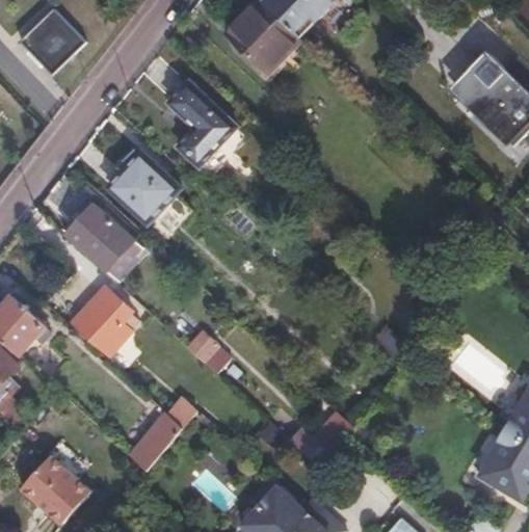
[(238,23),(280,62),(300,40),(299,38),(262,3),(260,0),(238,23)]
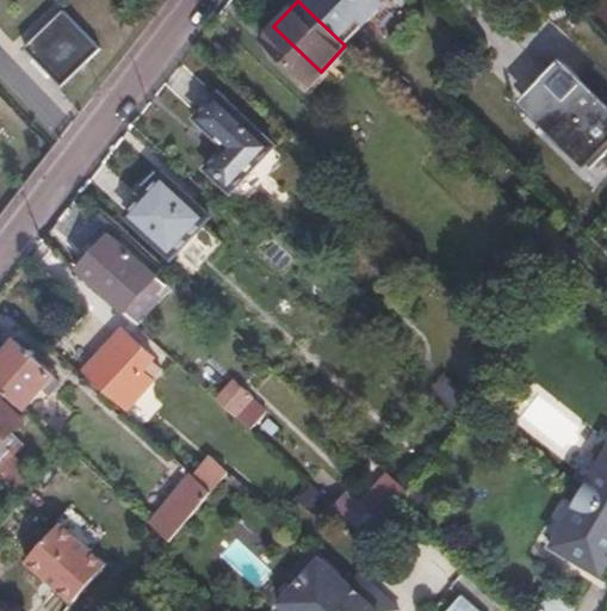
[(304,0),(301,4),(344,44),(383,2),(381,0),(304,0)]
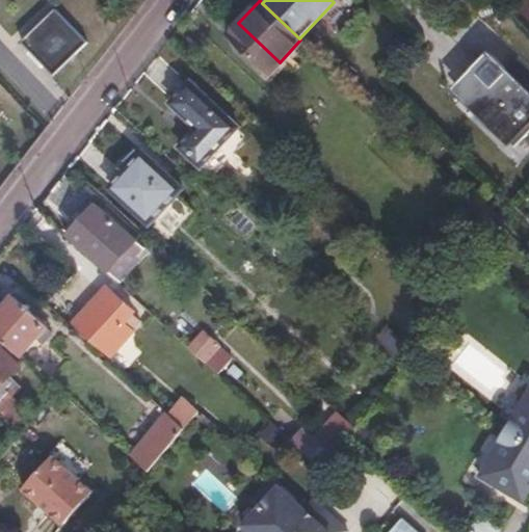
[(464,0),(455,8),(465,18),(477,6),(470,0),(464,0)]
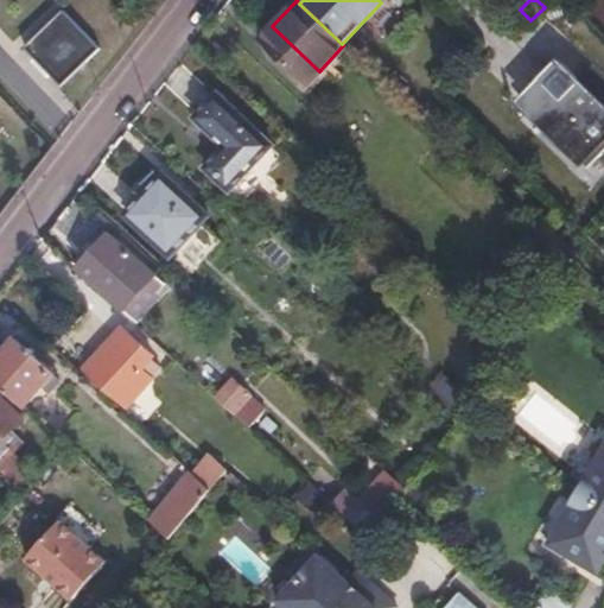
[(21,46),(59,87),(99,50),(59,10),(21,46)]
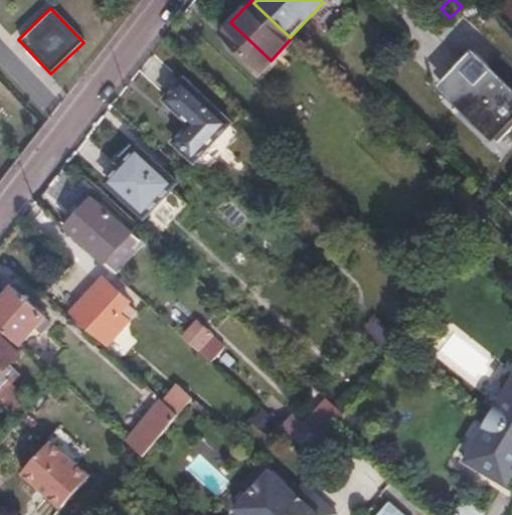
[(460,63),(485,41),(460,13),(435,36),(460,63)]
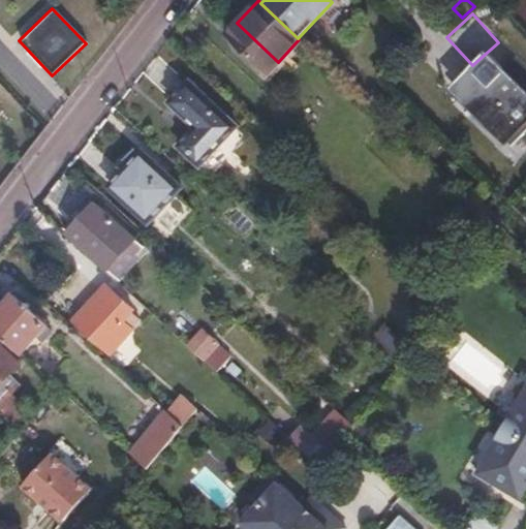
[(268,71),(278,62),(237,23),(227,33),(268,71)]
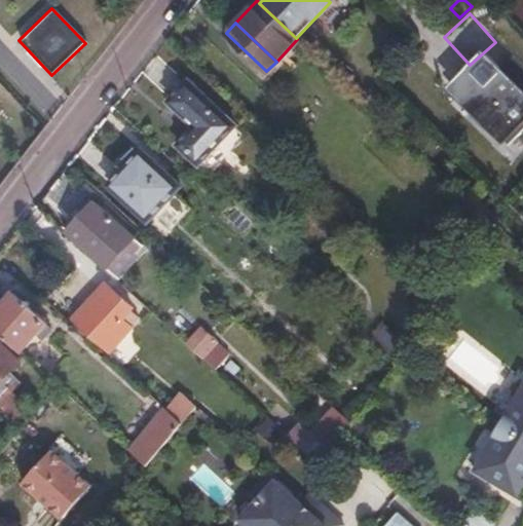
[(522,91),(484,53),(451,87),(510,146),(522,132),(522,91)]
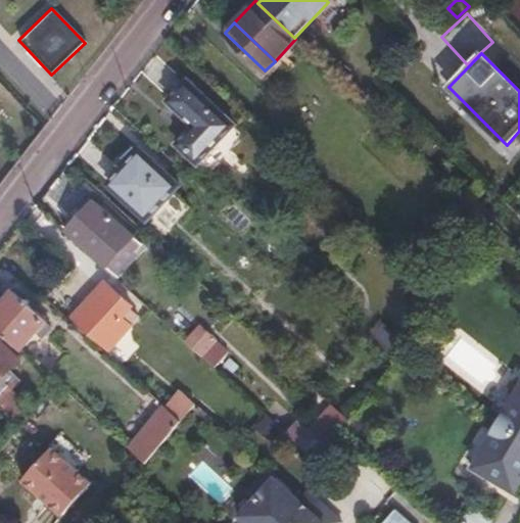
[(166,86),(172,69),(152,62),(146,80),(166,86)]
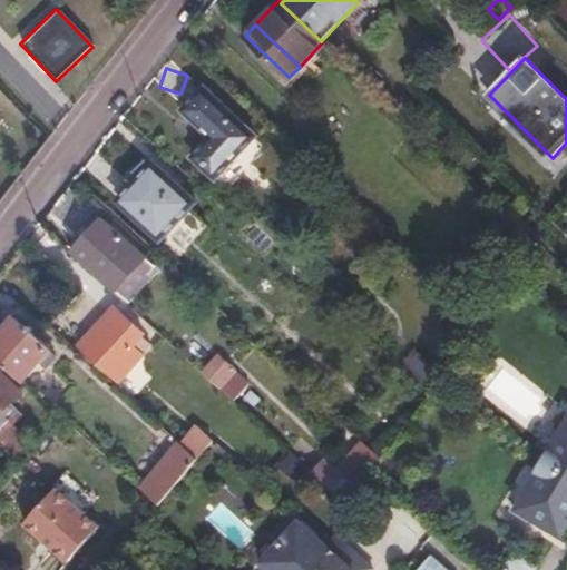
[(218,176),(254,137),(202,88),(181,110),(208,138),(195,153),(218,176)]
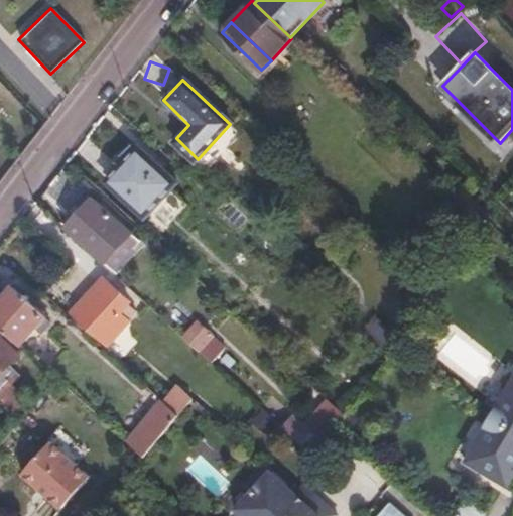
[(198,159),(209,168),(241,134),(230,124),(198,159)]
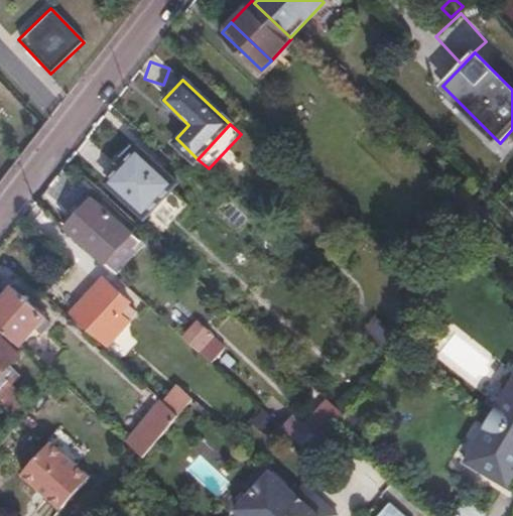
[(195,162),(196,161),(198,159),(176,138),(172,142),(195,162)]
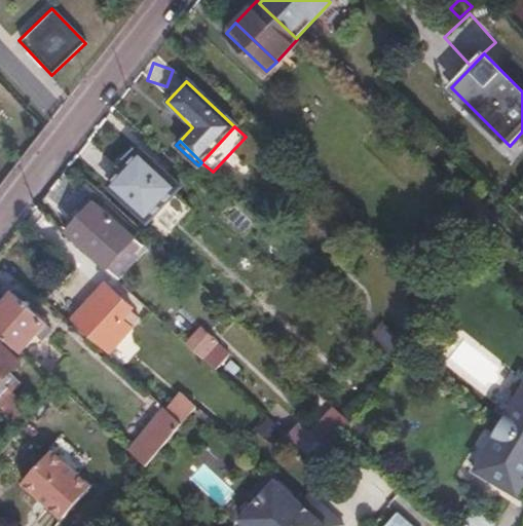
[(106,183),(145,219),(177,183),(139,148),(106,183)]
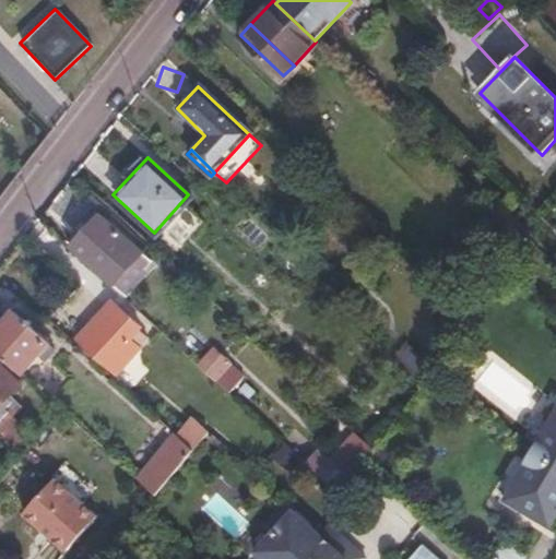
[(223,186),(226,182),(214,173),(212,175),(223,186)]
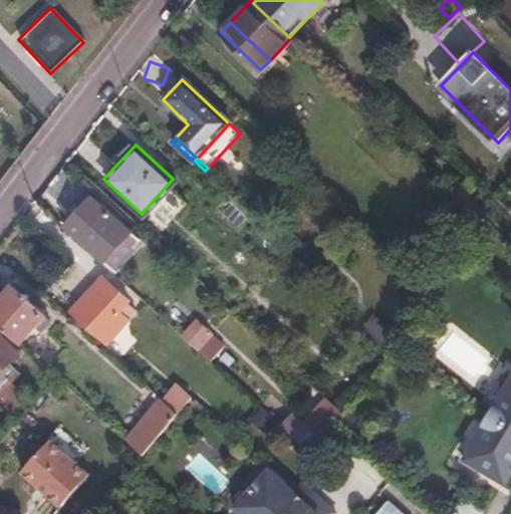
[(64,224),(104,260),(130,230),(90,194),(64,224)]
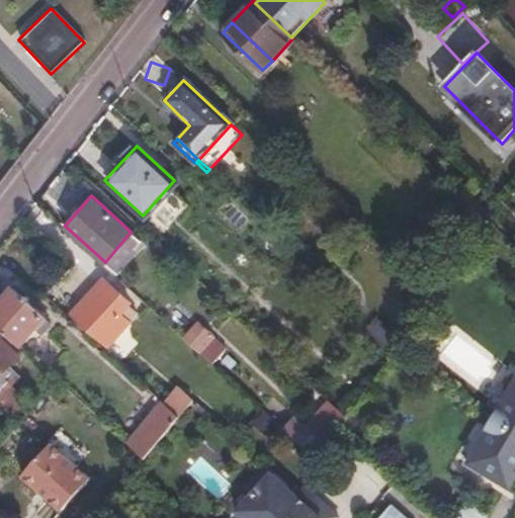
[(72,317),(95,339),(130,300),(107,280),(72,317)]
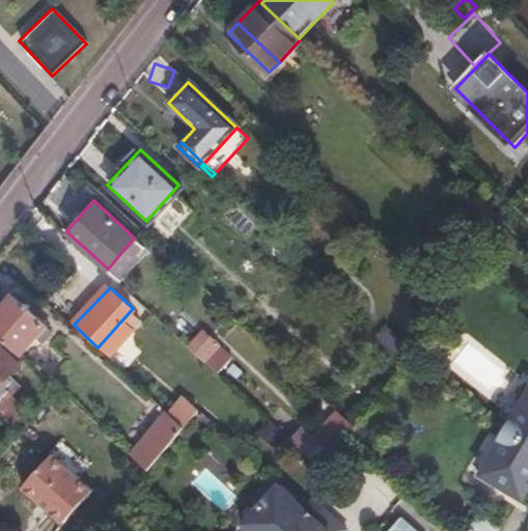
[(0,336),(20,355),(47,325),(19,301),(8,313),(2,307),(0,309),(0,336)]
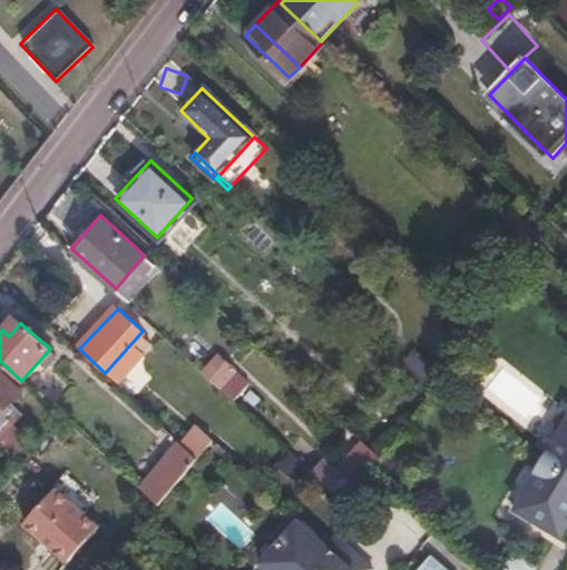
[(389,356),(398,365),(414,349),(406,340),(389,356)]
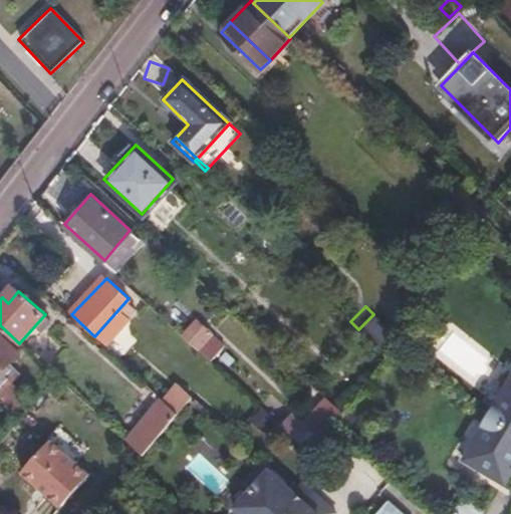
[(182,334),(196,346),(205,337),(191,324),(182,334)]
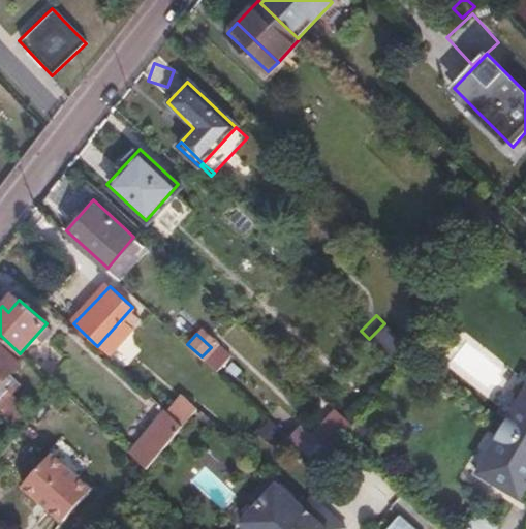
[(0,393),(1,392),(12,378),(7,374),(20,362),(0,344),(0,393)]
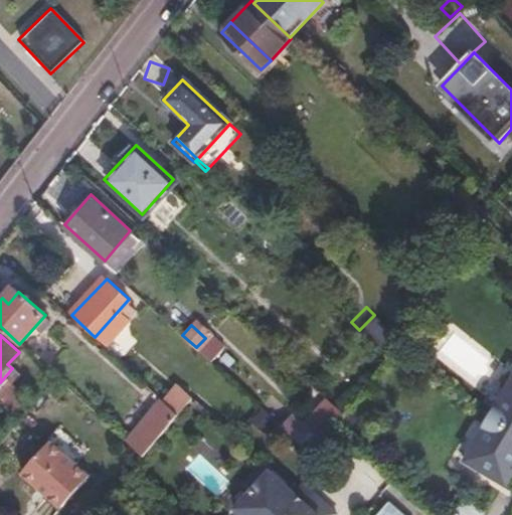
[(452,342),(445,365),(482,376),(489,354),(452,342)]
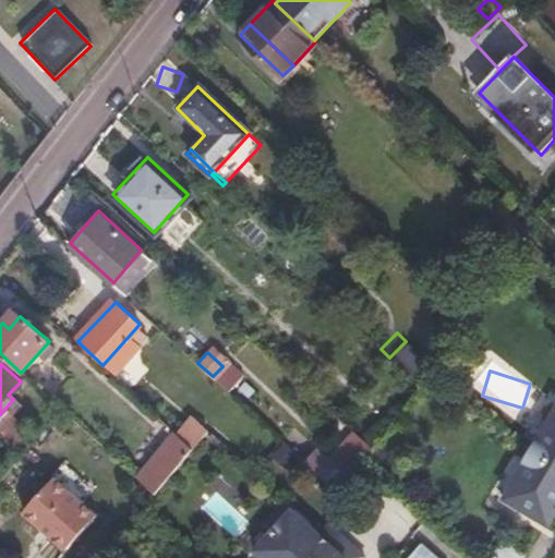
[(554,410),(503,498),(549,525),(554,513),(554,410)]
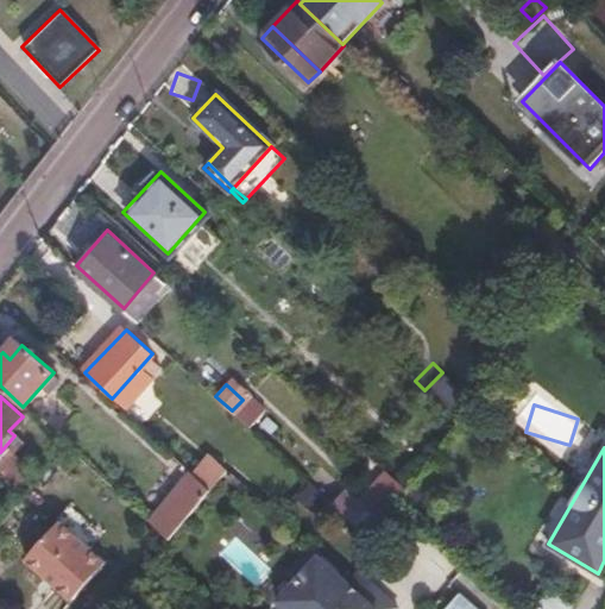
[(1,451),(0,452),(0,465),(20,482),(31,469),(13,454),(10,458),(1,451)]
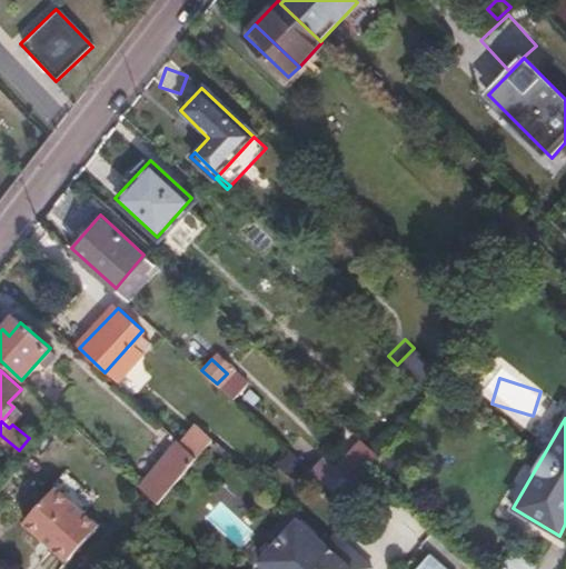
[(182,446),(196,459),(212,440),(198,428),(182,446)]
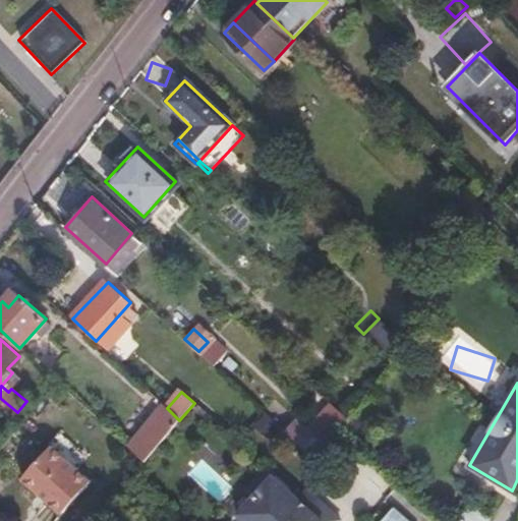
[(126,445),(146,461),(179,420),(167,408),(161,404),(126,445)]
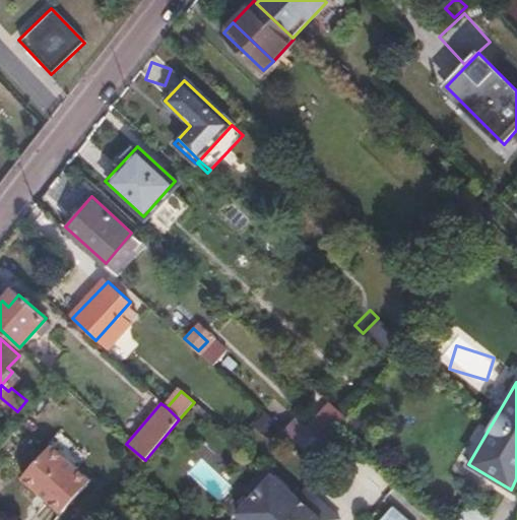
[(328,403),(313,419),(330,435),(344,418),(328,403)]
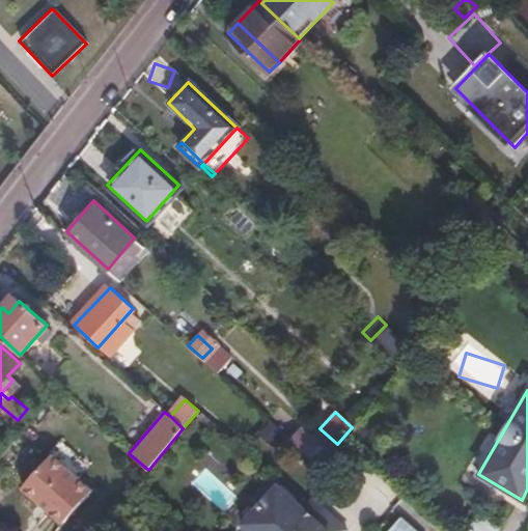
[(302,426),(290,439),(321,466),(331,452),(302,426)]
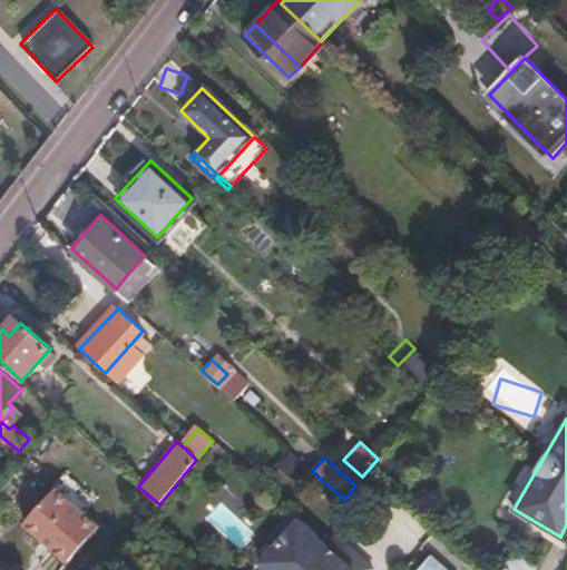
[(21,523),(65,560),(96,526),(52,488),(21,523)]
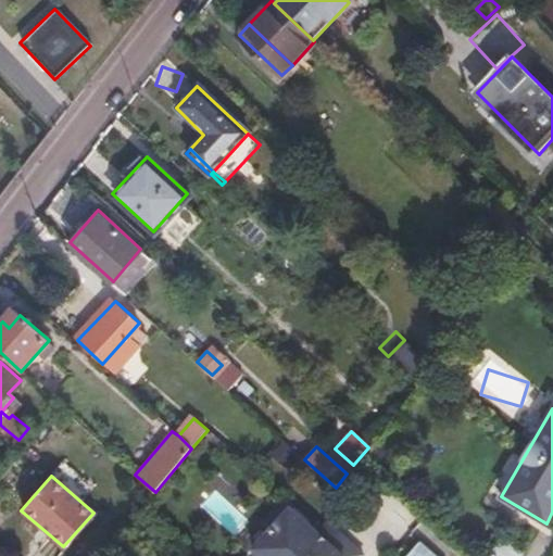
[(254,546),(264,555),(357,555),(362,552),(338,530),(329,540),(284,498),(264,521),(271,528),(254,546)]
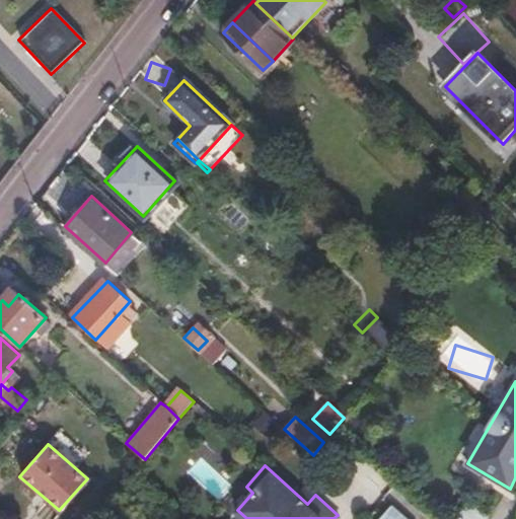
[(410,518),(392,504),(378,518),(410,518)]
